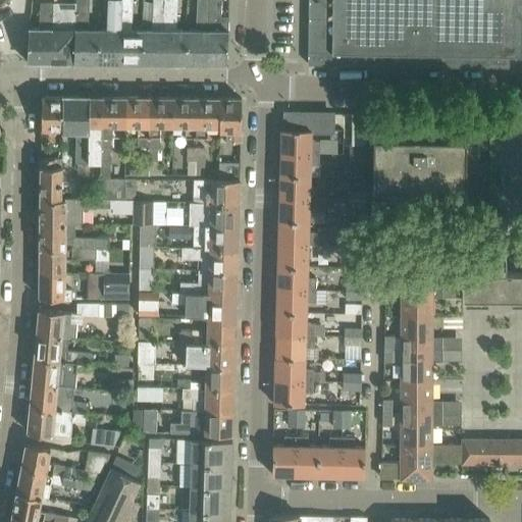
[(76,7),(74,61),(99,61),(99,30),(88,29),(89,0),(76,0),(76,2),(76,7)]
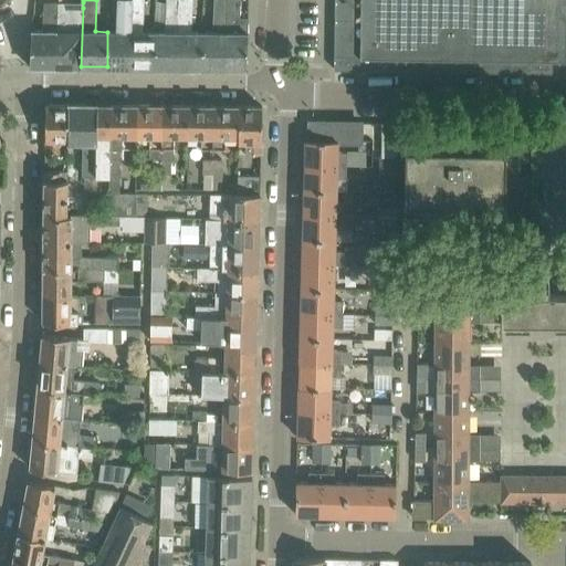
[(107,32),(107,66),(129,67),(133,0),(116,0),(115,32),(107,32)]
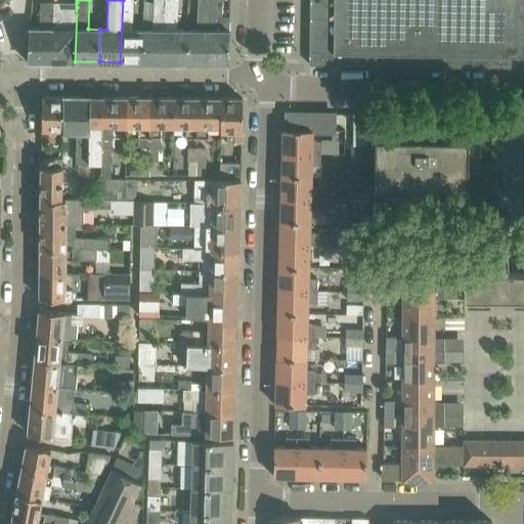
[(123,0),(120,62),(142,62),(144,29),(132,29),(133,0),(123,0)]
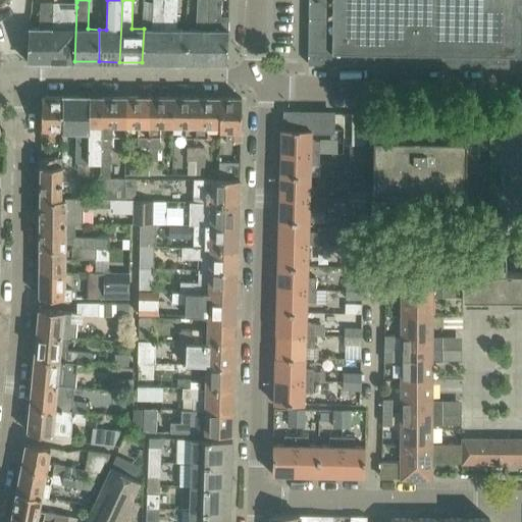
[(144,29),(142,62),(163,62),(165,0),(152,0),(152,29),(144,29)]
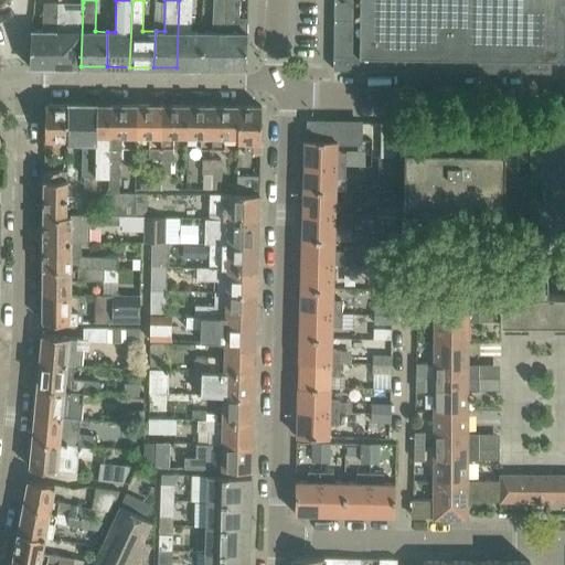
[(179,0),(177,67),(202,67),(203,32),(191,32),(191,0),(179,0)]
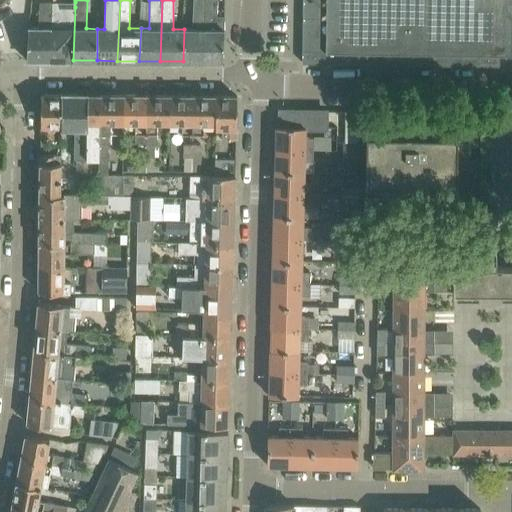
[(184,29),(183,61),(203,61),(206,0),(193,0),(192,29),(184,29)]
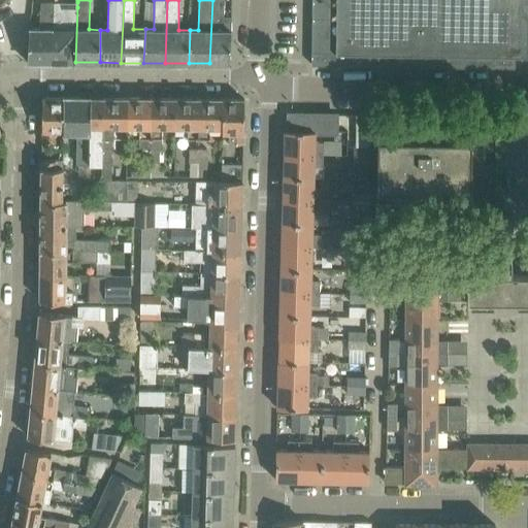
[(223,17),(223,0),(212,0),(209,63),(229,64),(231,30),(231,17),(223,17)]
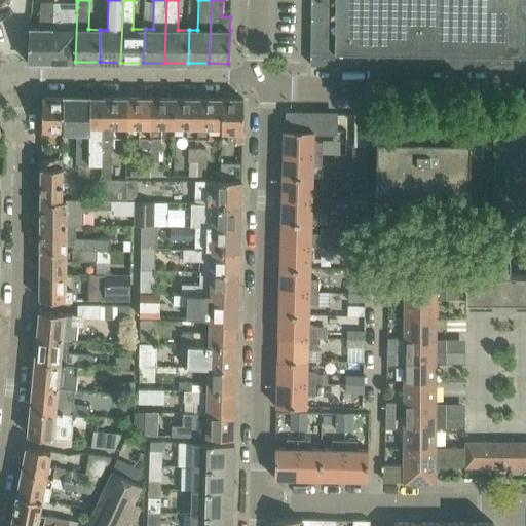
[(525,0),(310,0),(310,64),(459,66),(513,67),(513,54),(525,54),(525,0)]
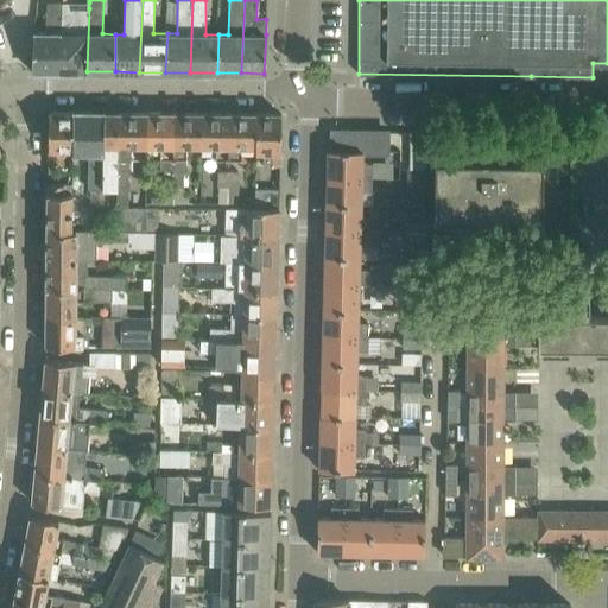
[(31,70),(31,71),(59,71),(63,2),(46,2),(45,33),(33,33),(31,70)]
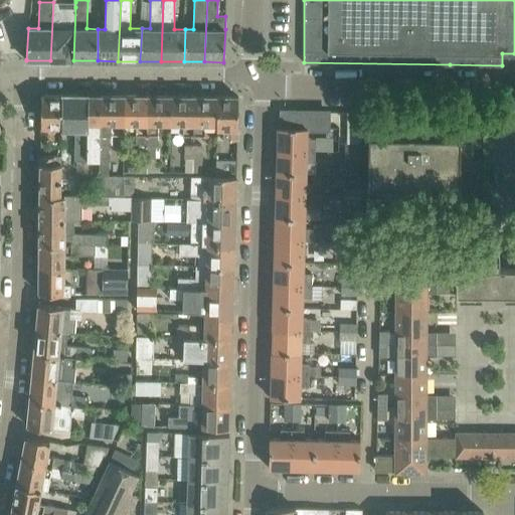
[(53,2),(50,60),(73,60),(75,7),(66,7),(66,2),(56,2),(53,2)]
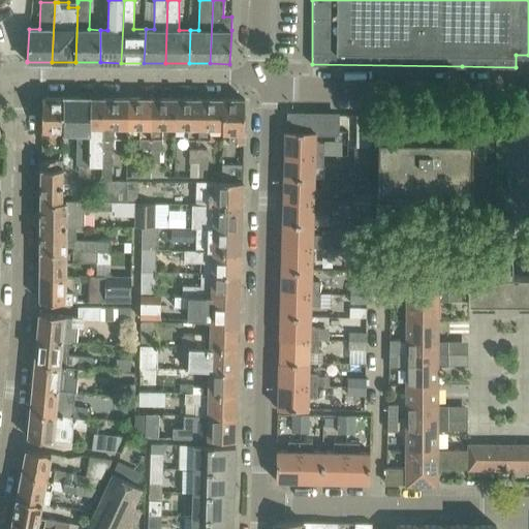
[(56,130),(63,130),(64,97),(42,97),(41,141),(56,141),(56,130)]
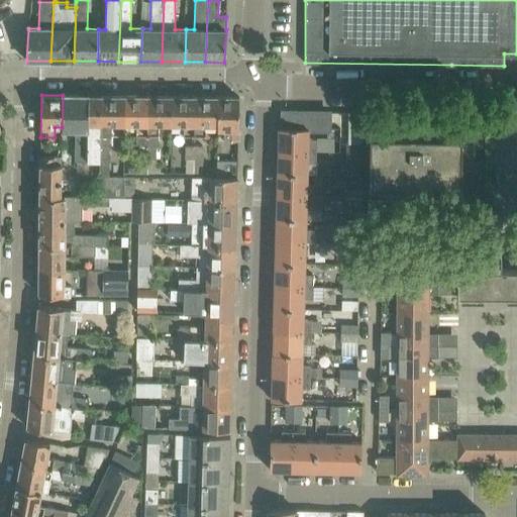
[(90,95),(63,95),(62,127),(62,130),(75,130),(75,161),(76,161),(90,161),(90,95)]
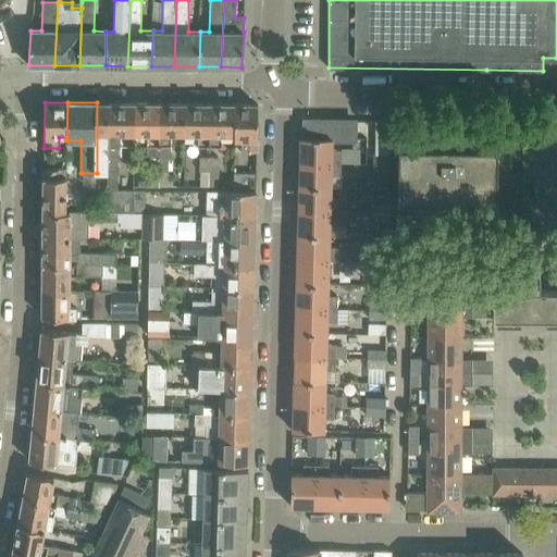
[(108,102),(97,102),(97,173),(97,176),(107,176),(108,102)]
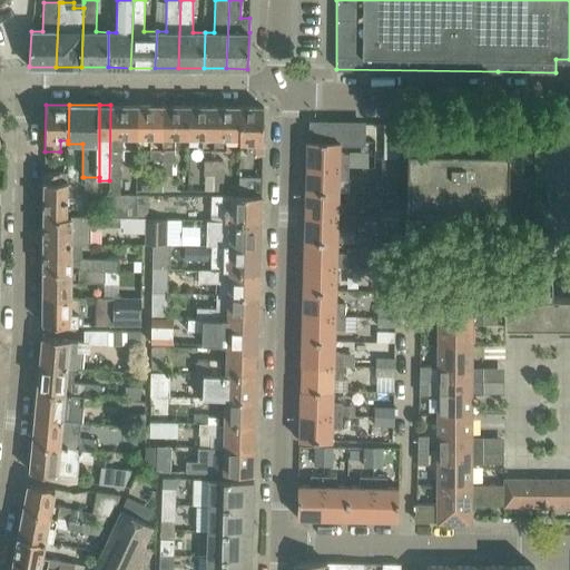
[(109,180),(109,216),(121,216),(121,160),(125,160),(125,149),(138,149),(138,137),(138,106),(110,105),(109,180)]
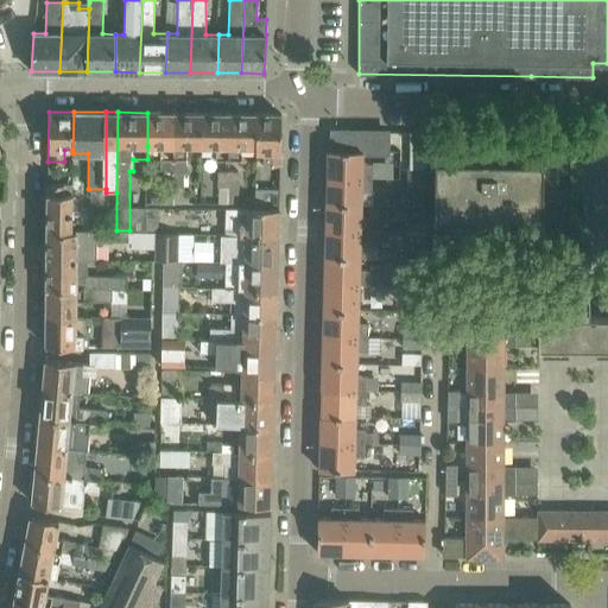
[(173,113),(147,113),(147,146),(159,146),(159,172),(163,173),(163,187),(150,187),(150,204),(172,203),(173,113)]
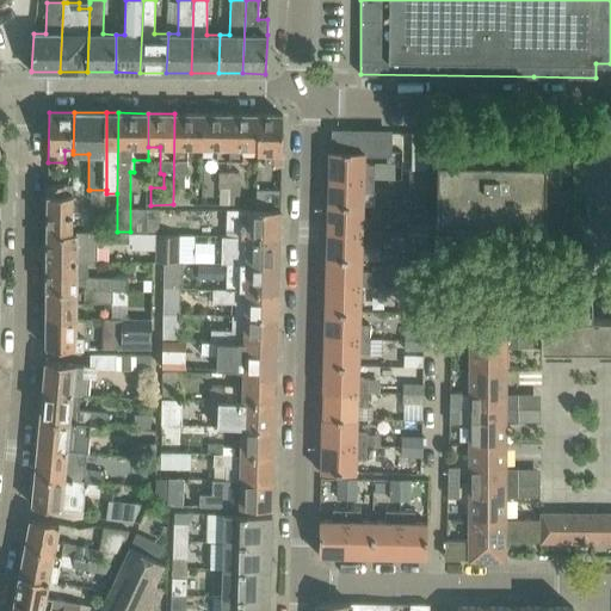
[(203,113),(174,113),(173,204),(190,204),(190,174),(187,174),(189,159),(189,148),(203,148),(203,113)]
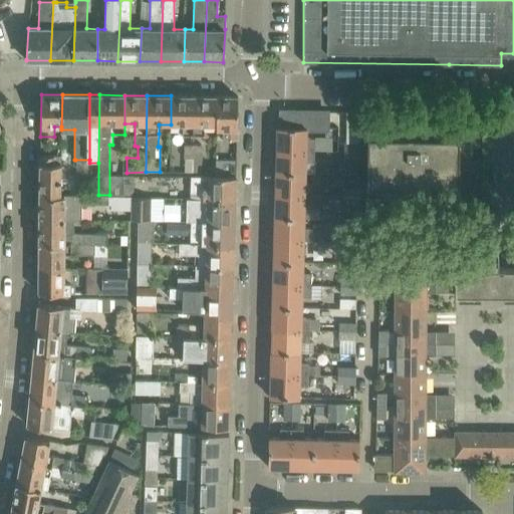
[(193,95),(171,95),(171,124),(183,124),(183,135),(193,135),(193,95)]
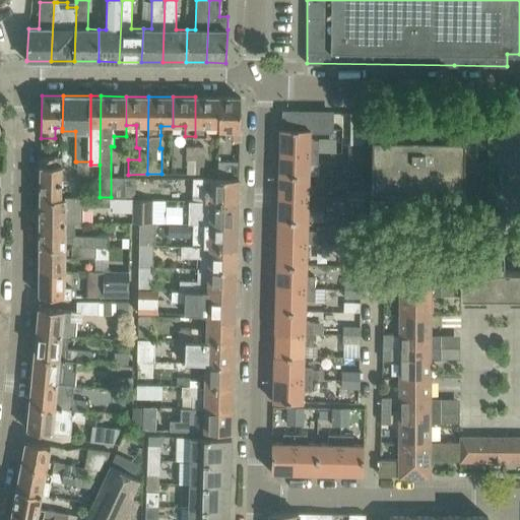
[(207,127),(219,127),(219,96),(195,96),(195,136),(207,136),(207,127)]
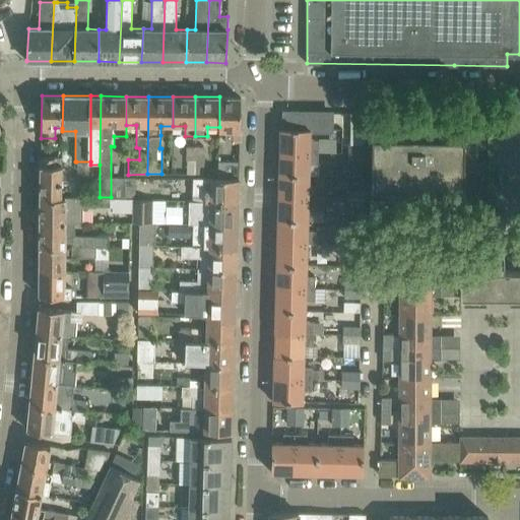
[(241,96),(219,96),(219,127),(219,133),(225,134),(224,140),(239,140),(241,96)]
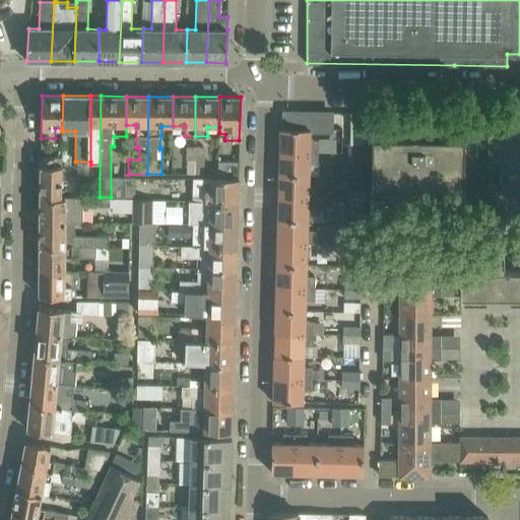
[(284,128),(310,129),(310,130),(331,130),(331,113),(284,112),(284,128)]
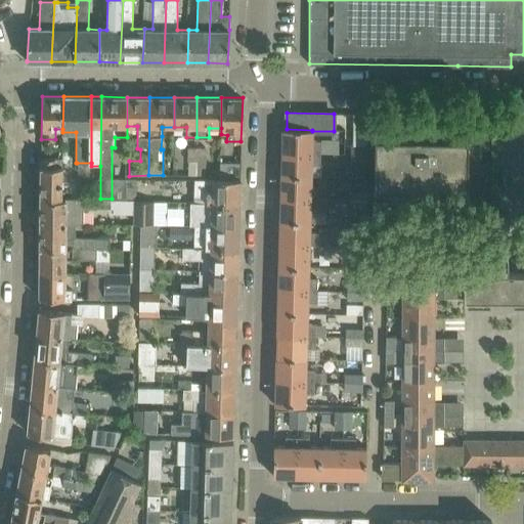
[(353,127),(353,145),(367,146),(367,127),(353,127)]
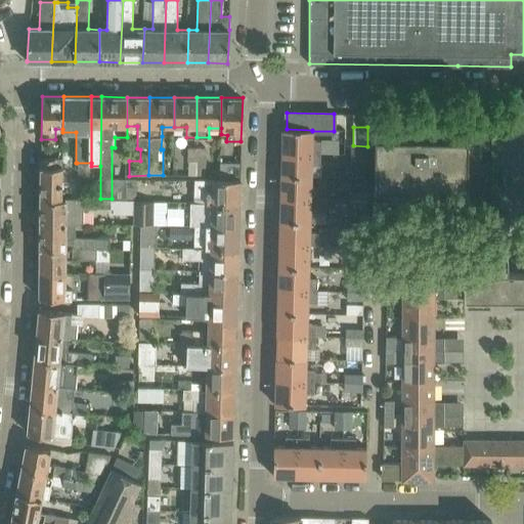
[(282,129),(281,151),(320,154),(320,140),(311,140),(312,131),(312,130),(287,129),(282,129)]
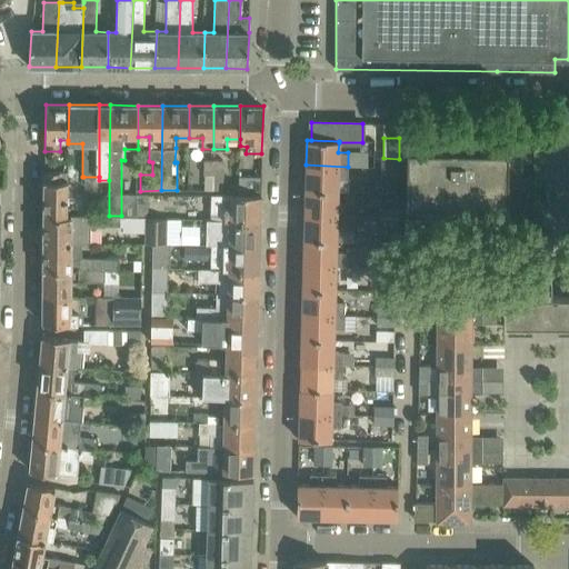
[(456,143),(456,141),(407,141),(406,218),(468,219),(475,219),(508,219),(508,142),(475,142),(475,151),(451,150),(451,143),(456,143)]
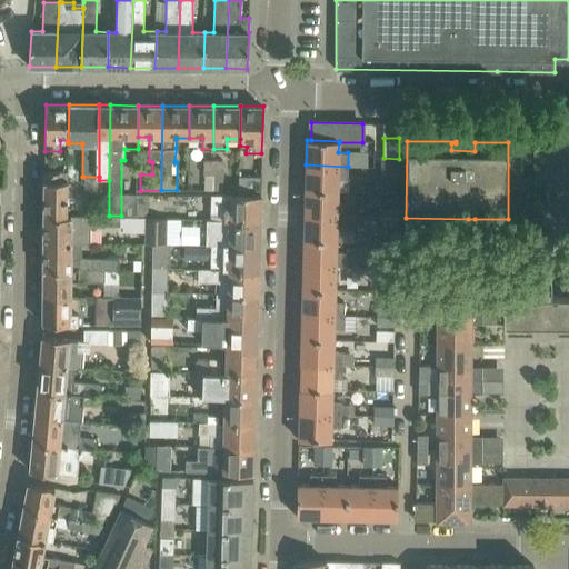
[(203,176),(203,190),(212,190),(212,160),(201,160),(201,176),(203,176)]
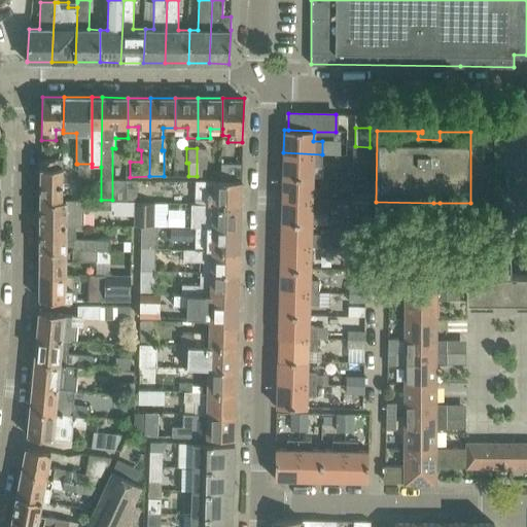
[(205,148),(197,148),(197,176),(206,176),(205,148)]
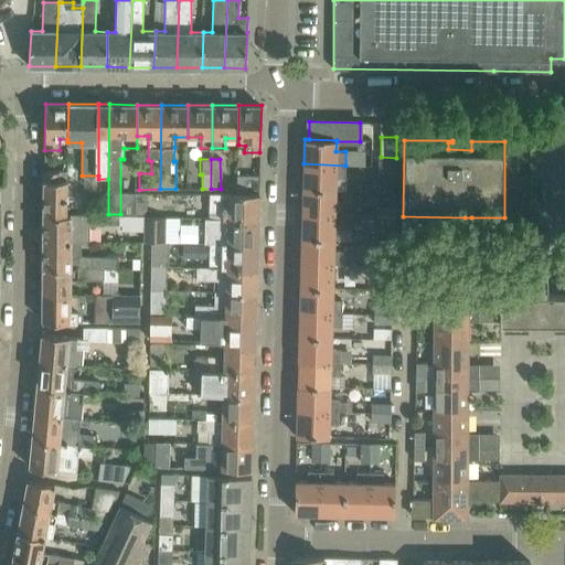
[(304,163),(302,188),(334,189),(336,178),(344,178),(345,166),(304,163)]
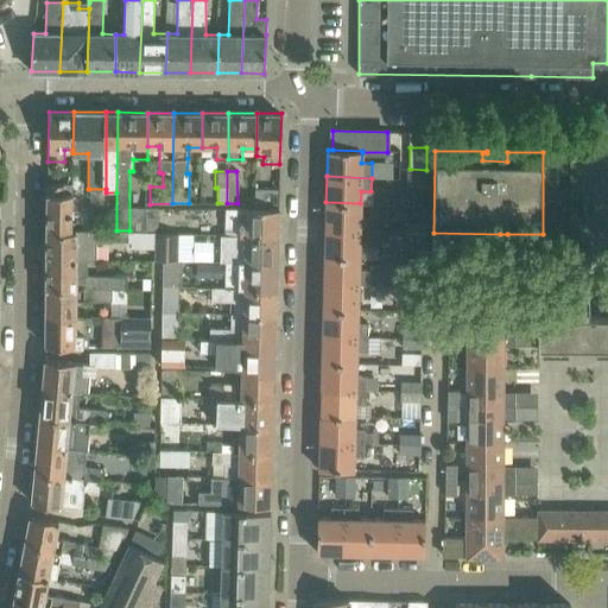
[(426,188),(426,178),(407,178),(407,188),(426,188)]
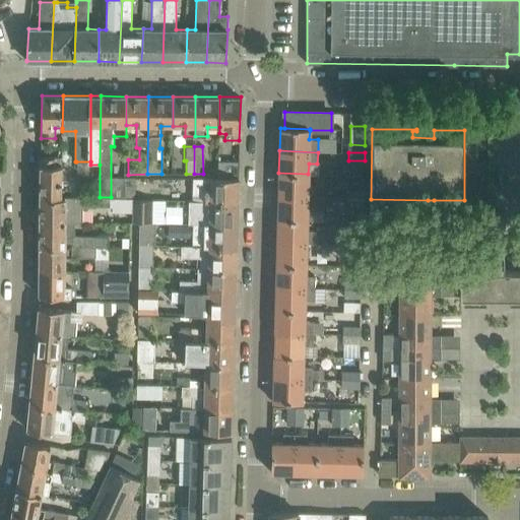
[(41,156),(41,198),(60,198),(60,196),(61,156),(41,156)]
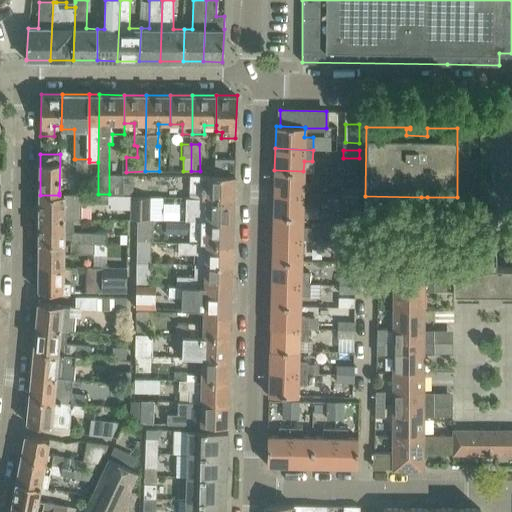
[(235,172),(235,159),(215,158),(215,171),(235,172)]
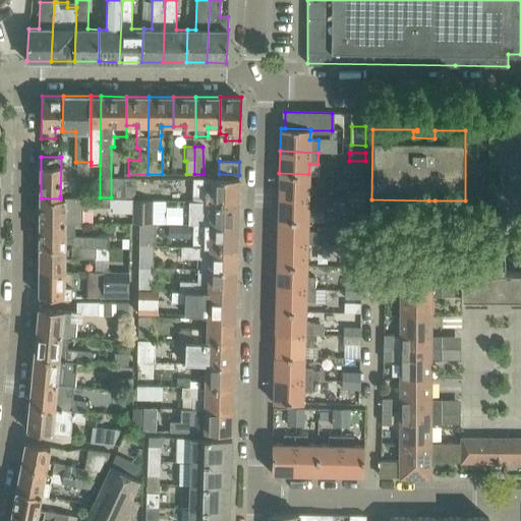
[(76,162),(76,196),(90,196),(91,165),(91,162),(76,162)]
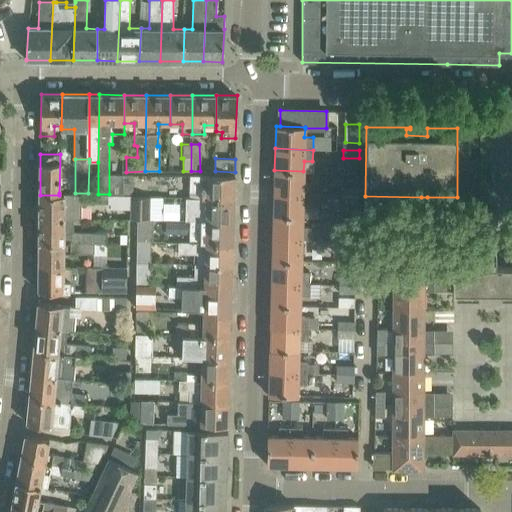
[(303,171),(274,170),(274,192),(311,193),(312,182),(303,181),(303,171)]
